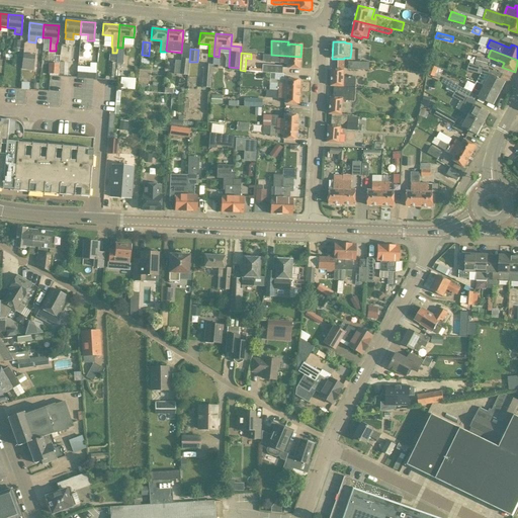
[(22,54),(21,70),(33,71),(34,55),(22,54)]
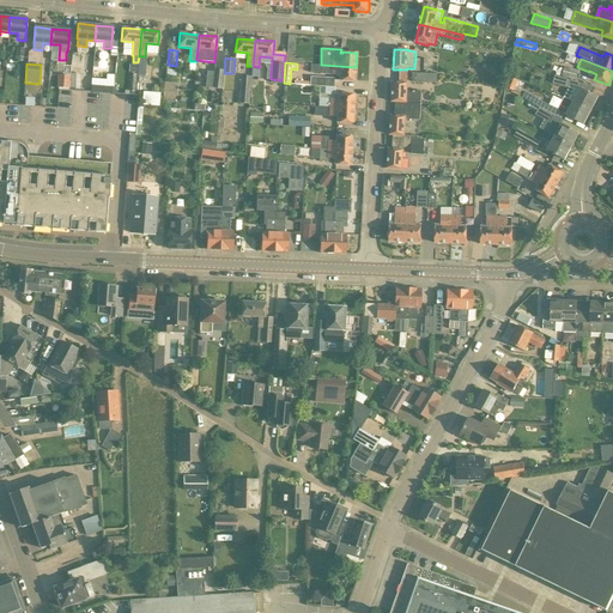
[(354,82),(356,67),(321,65),(320,74),(331,74),(331,76),(339,76),(339,80),(341,80),(341,82),(352,82),(354,82)]
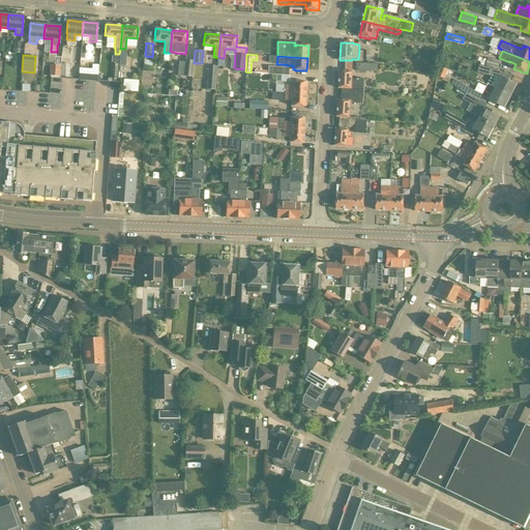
[(486,66),(497,69),(500,61),(488,58),(486,66)]
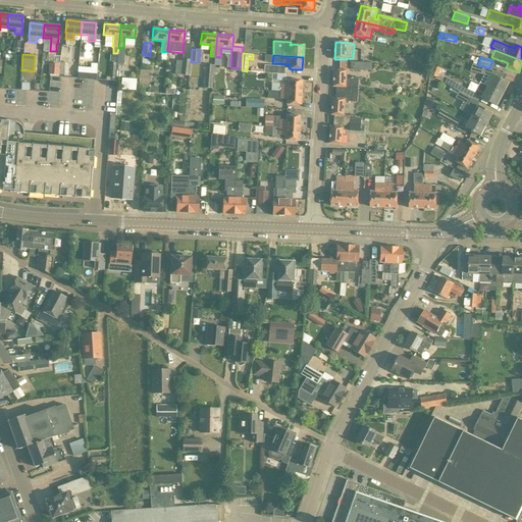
[(190,60),(183,59),(183,61),(176,61),(174,74),(189,75),(190,60)]
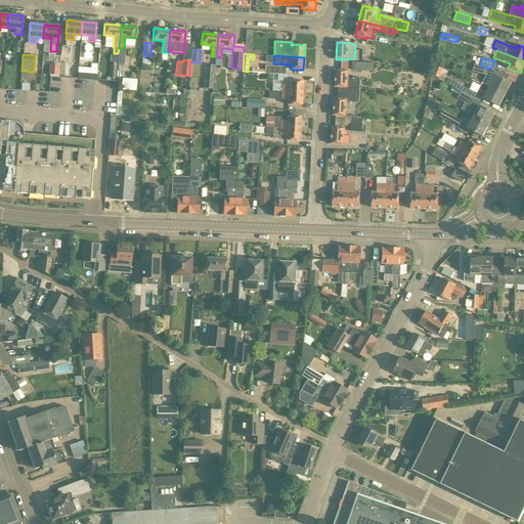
[(347,88),(347,87),(359,87),(360,79),(348,78),(348,59),(342,59),(342,71),(336,71),(335,87),(338,87),(347,88)]
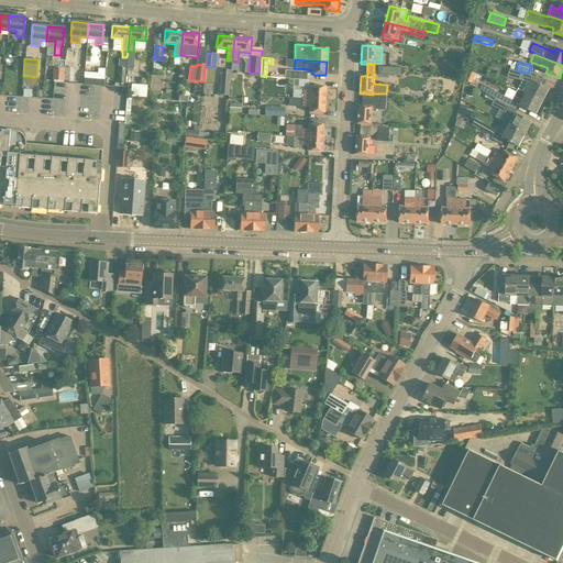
[(378,67),(378,76),(401,76),(401,68),(378,67)]
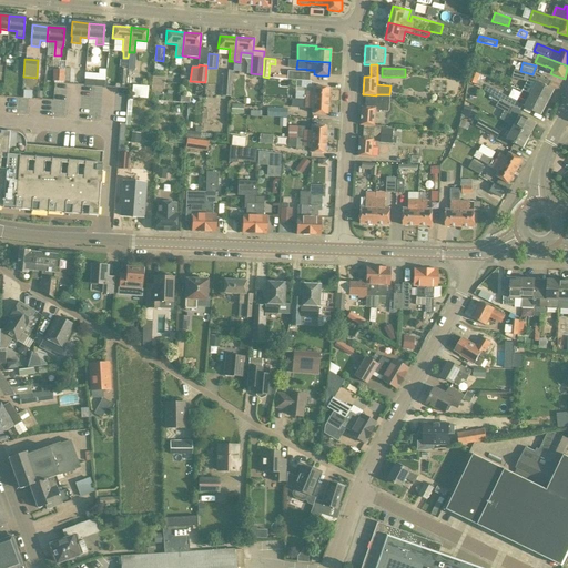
[(66,70),(64,70),(64,81),(64,83),(74,83),(74,69),(66,69),(66,70)]
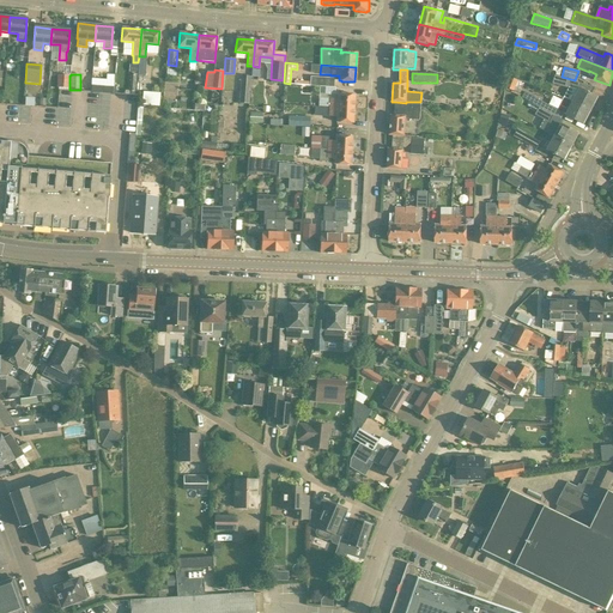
[(56,87),(70,87),(70,76),(58,76),(56,87)]
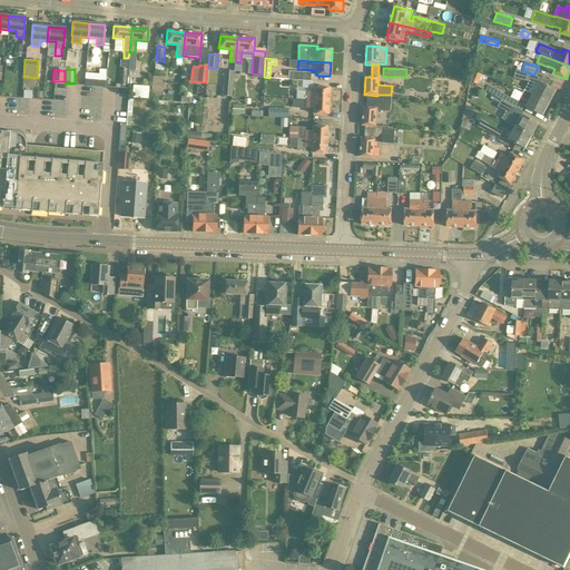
[(224,70),(222,96),(232,97),(234,71),(224,70)]
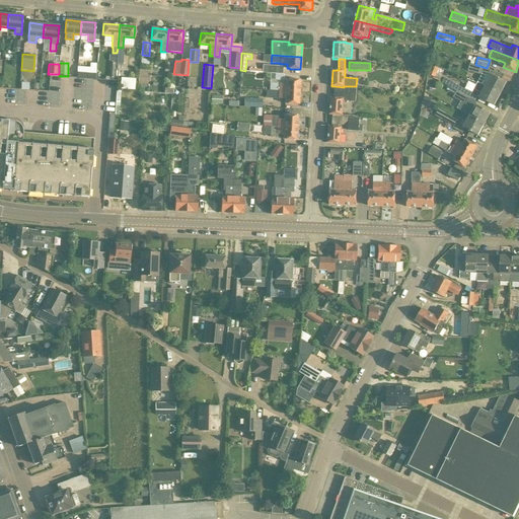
[(484,69),(469,64),(467,71),(483,75),(484,69)]
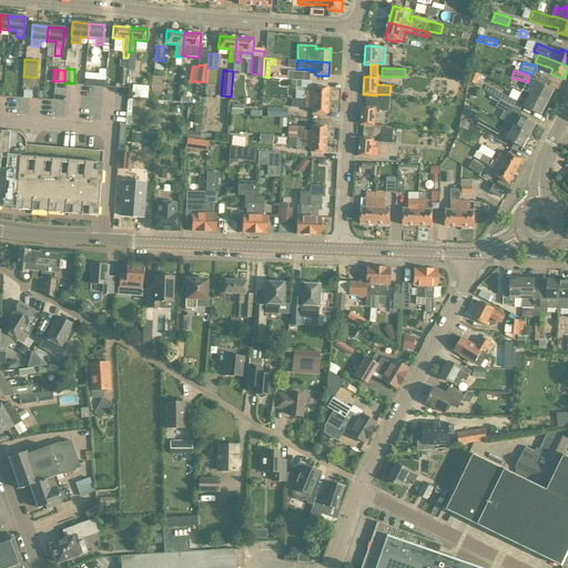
[(296,80),(310,81),(310,72),(287,71),(287,75),(273,75),(272,79),(296,80)]
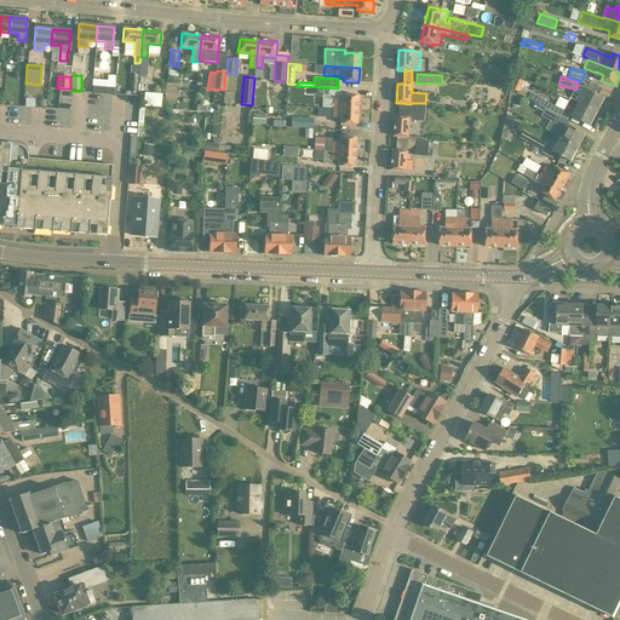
[(114,95),(114,86),(92,84),(91,92),(114,95)]
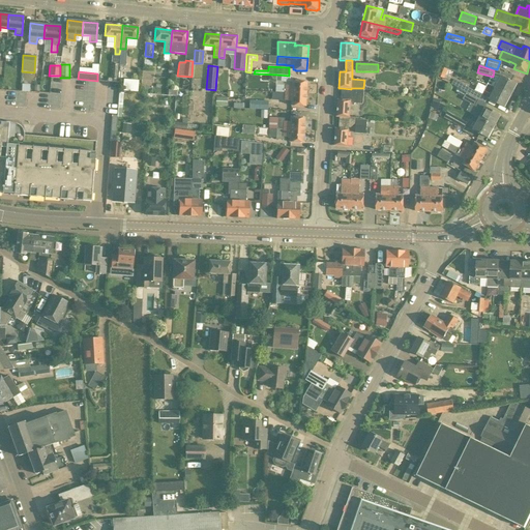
[(502,77),(496,88),(510,96),(517,85),(502,77)]
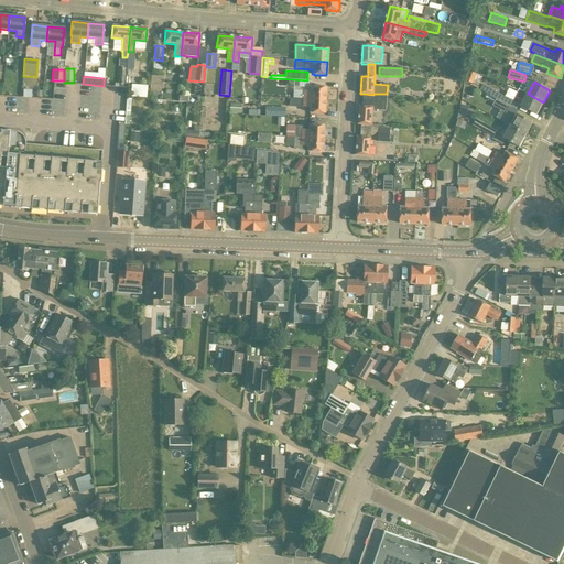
[(147,97),(148,85),(133,84),(132,96),(147,97)]
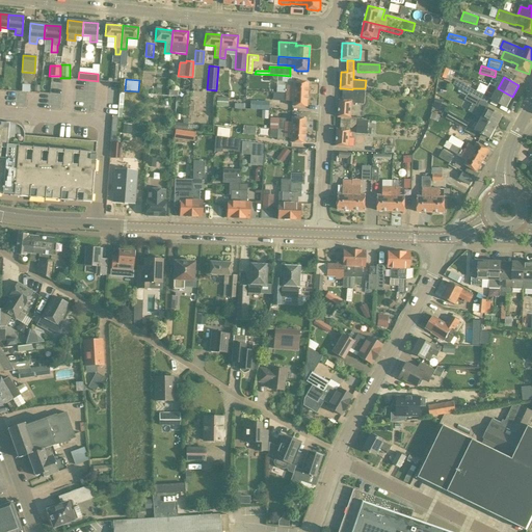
[(473,79),(470,86),(484,94),(488,86),(473,79)]
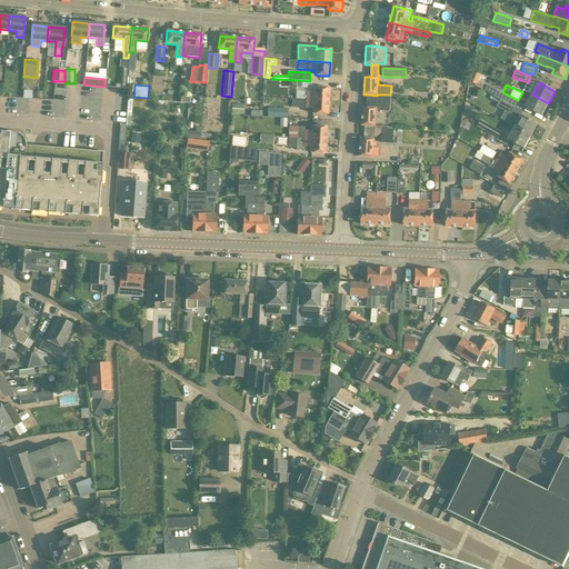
[(305,99),(305,100),(328,101),(329,89),(327,88),(317,87),(317,88),(313,88),(313,92),(306,91),(306,92),(296,91),(296,99),(305,99)]
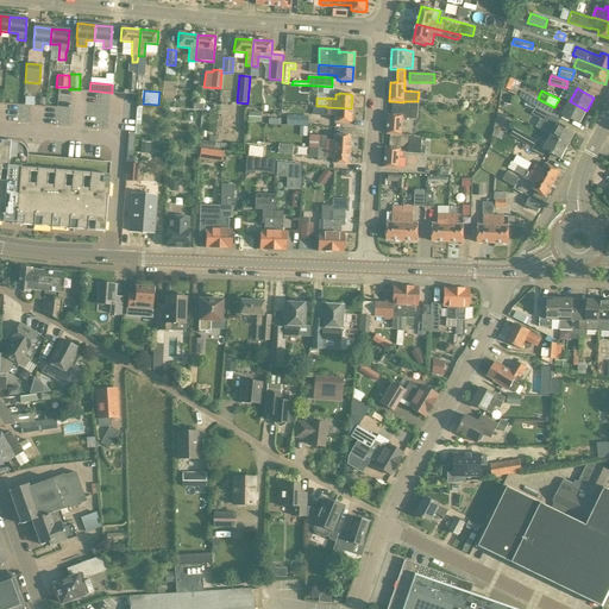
[(531,96),(527,101),(537,106),(535,107),(550,115),(557,118),(560,113),(531,96)]
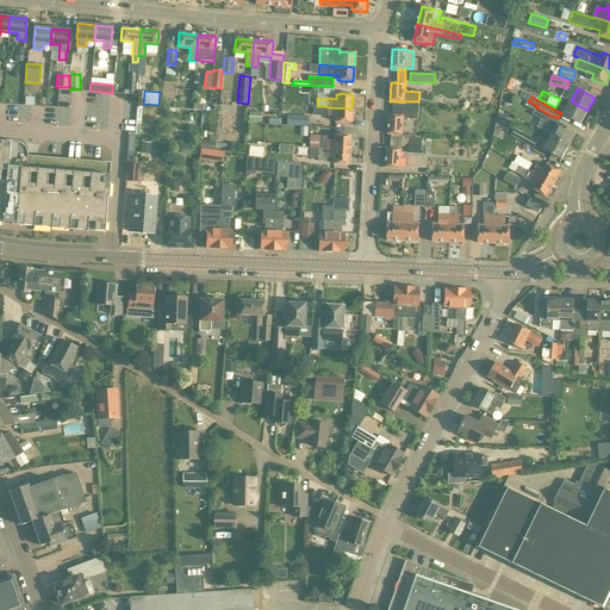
[(565,106),(567,107),(564,116),(580,124),(587,111),(571,101),(571,103),(561,98),(558,105),(565,109),(565,106)]
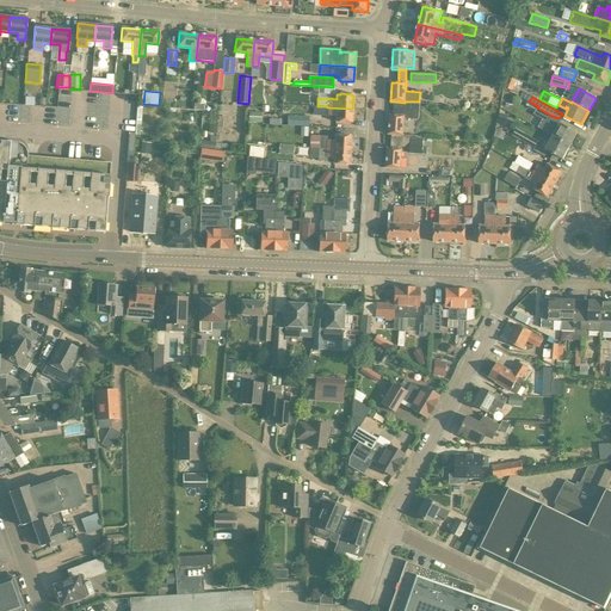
[(548,123),(551,116),(537,107),(538,106),(529,102),(529,103),(525,100),(522,106),(535,113),(534,115),(548,123)]
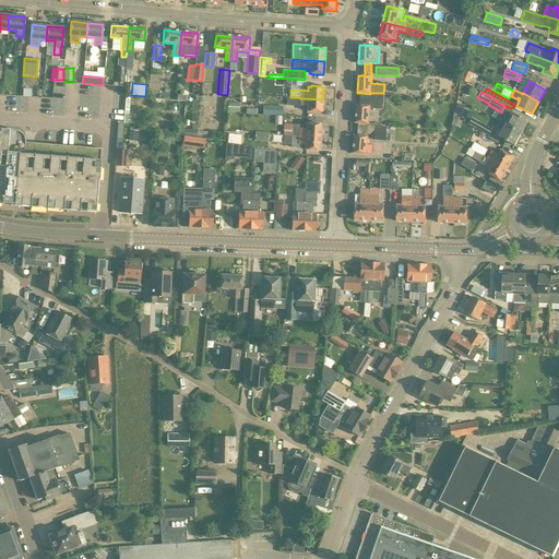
[(355,123),(358,123),(369,125),(370,109),(383,109),(383,94),(370,94),(360,93),(359,106),(357,106),(355,123)]
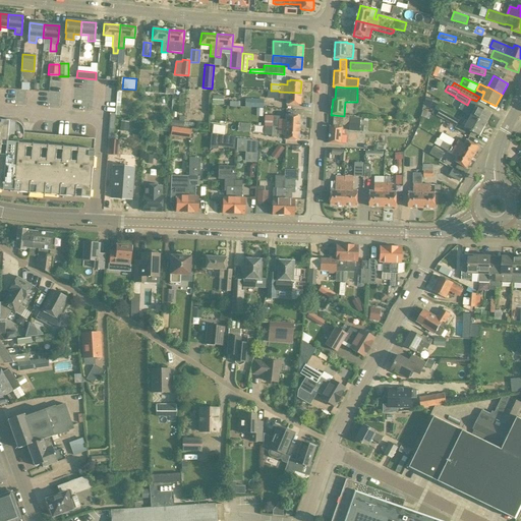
[(279,100),(286,100),(286,104),(288,104),(288,105),(297,105),(297,104),(300,105),(300,93),(279,92),(274,92),(273,99),(279,99),(279,100)]
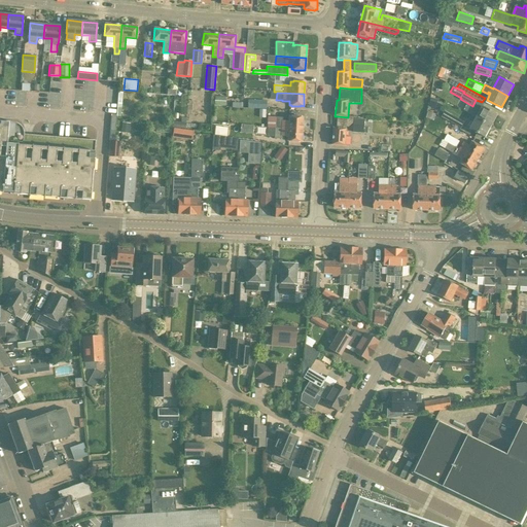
[(267,101),(248,100),(247,108),(266,109),(267,101)]
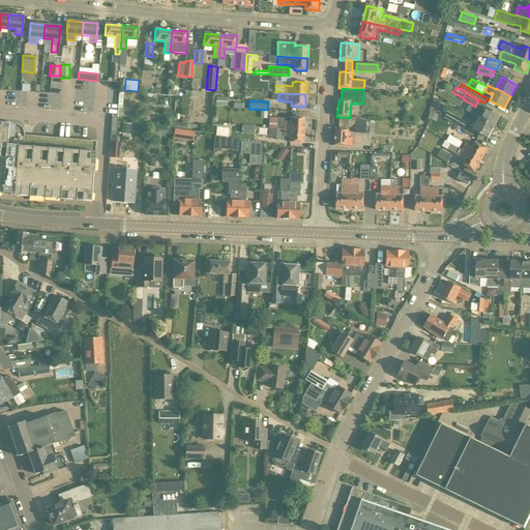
[(474,116),(479,119),(494,127),(500,116),(486,108),(482,114),(477,111),(474,116)]
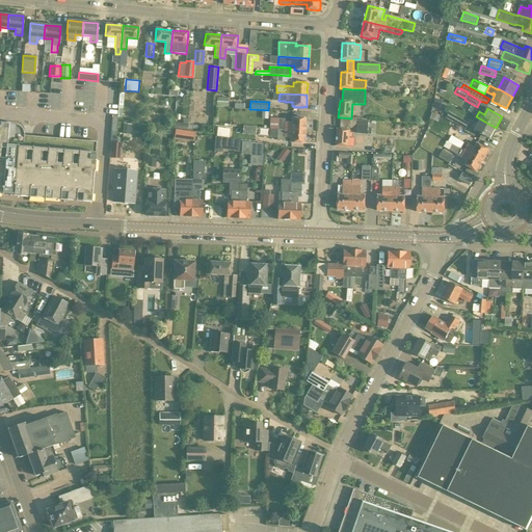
[(429,124),(435,126),(440,114),(433,112),(429,124)]
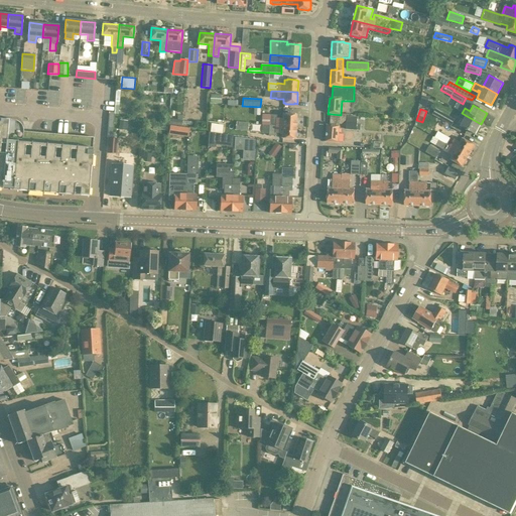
[(442,113),(439,119),(452,125),(455,120),(442,113)]
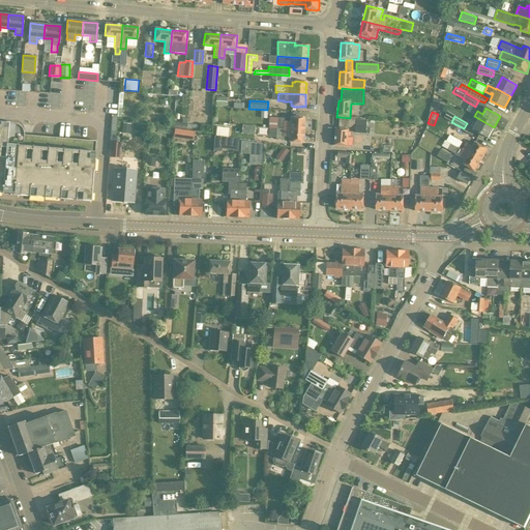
[(276,118),(276,128),(303,130),(304,118),(302,118),(292,117),(292,118),(290,118),(290,122),(284,121),(284,119),(276,118)]
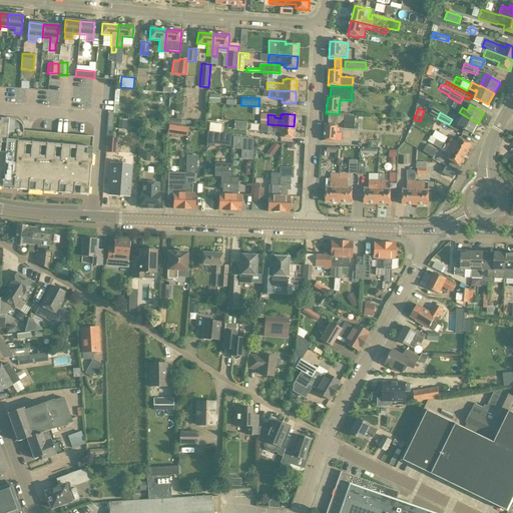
[(329,113),(329,125),(325,125),(324,141),(336,142),(338,126),(337,126),(337,123),(340,124),(344,119),(344,115),(339,114),(329,113)]
